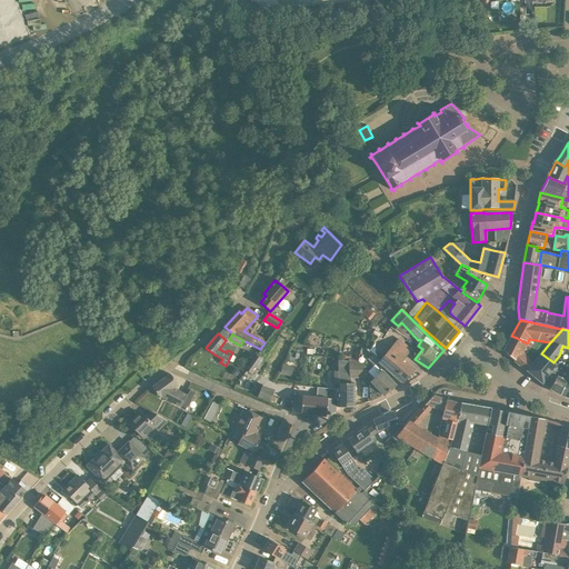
[(272,341),(267,349),(272,353),(278,346),(277,345),(280,340),(273,335),(270,340),(272,341)]
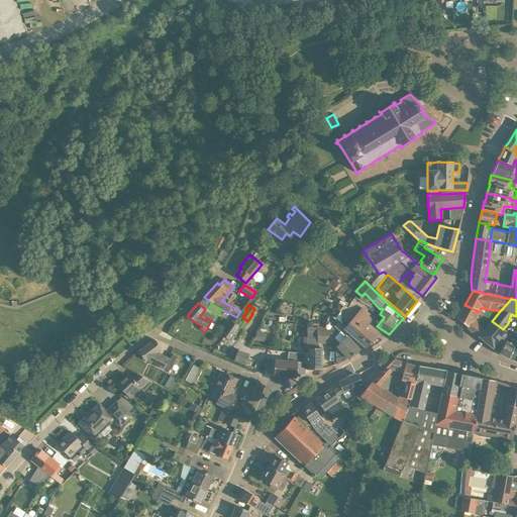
[(479,312),(470,307),(464,305),(456,319),(470,330),(475,321),(472,318),(479,312)]
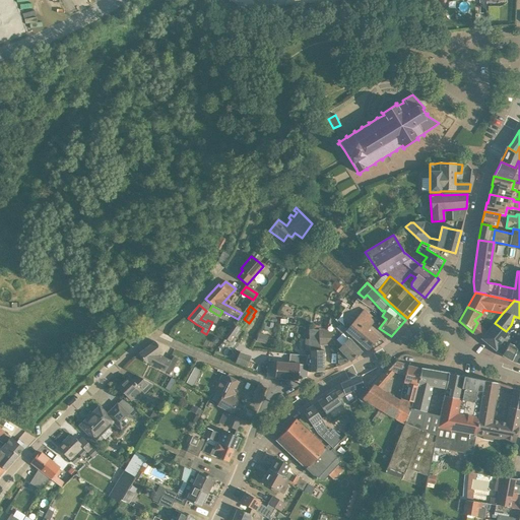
[(368,349),(378,337),(367,329),(375,320),(364,312),(347,331),(360,343),(368,349)]
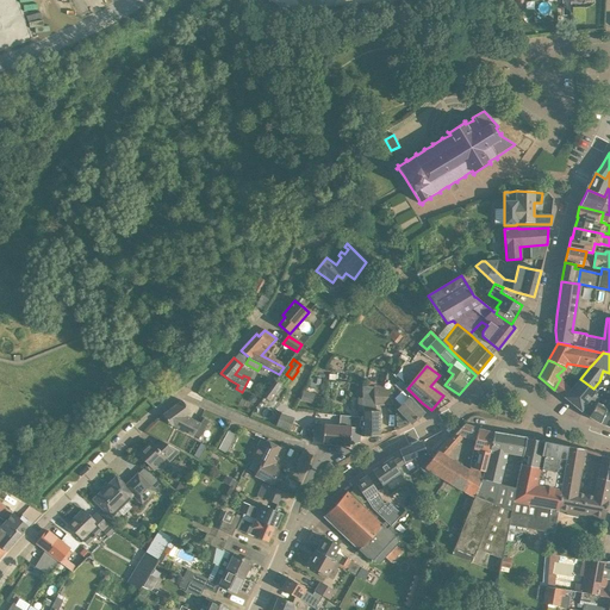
[(589,417),(599,398),(608,403),(609,396),(609,373),(603,371),(599,381),(593,388),(580,379),(564,398),(572,404),(589,417)]
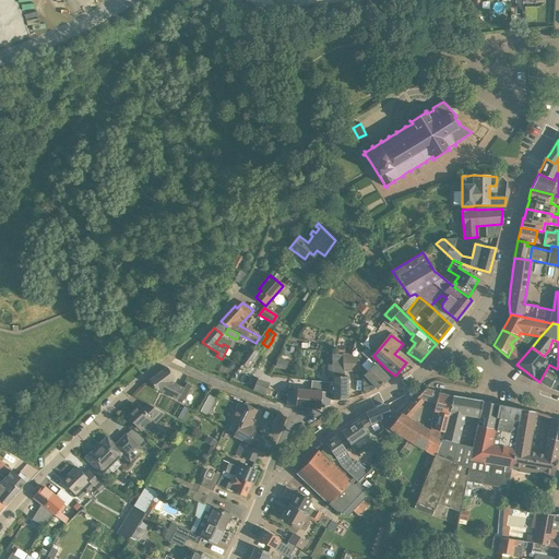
[(251,349),(241,364),(248,368),(257,354),(251,349)]
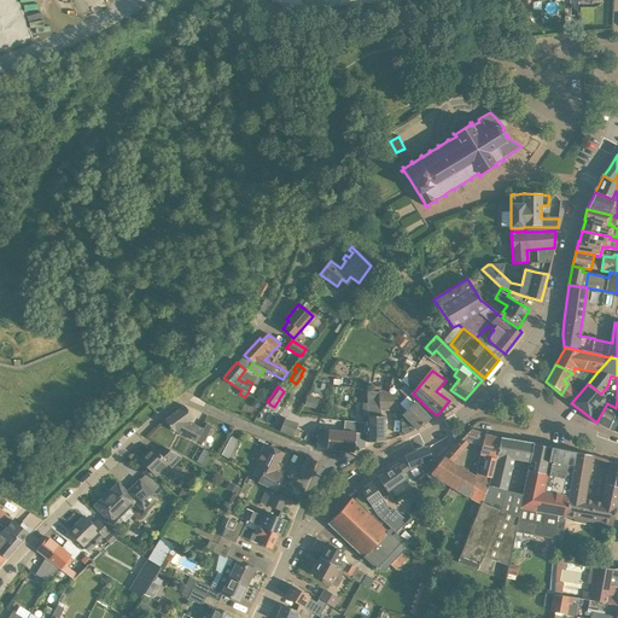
[(368,417),(367,443),(385,442),(385,417),(380,417),(380,410),(398,410),(397,395),(371,391),(367,392),(368,417)]
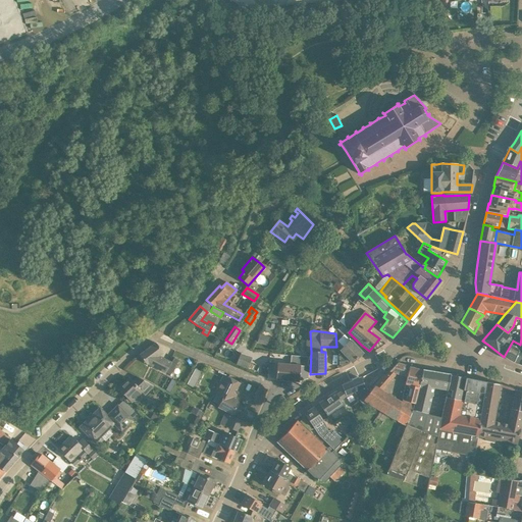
[(260,333),(258,342),(267,344),(269,335),(260,333)]
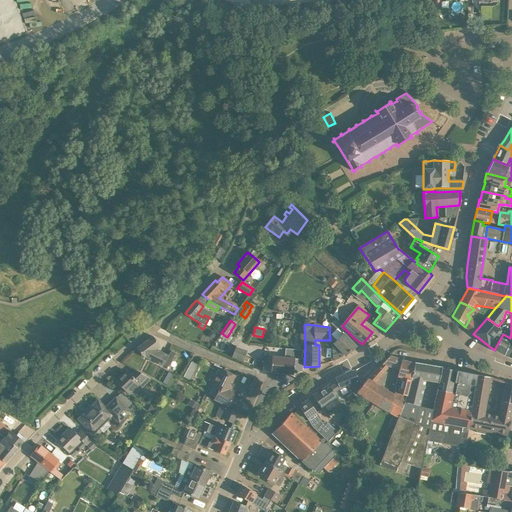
[(335,345),(332,347),(333,361),(342,357),(344,355),(345,356),(349,352),(350,353),(356,347),(344,334),(343,335),(338,330),(332,335),(337,340),(333,344),(335,345)]
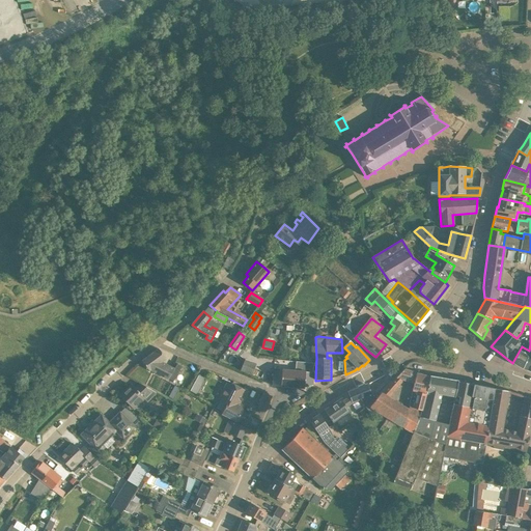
[(530,344),(529,351),(522,346),(512,363),(522,368),(530,371),(530,344)]
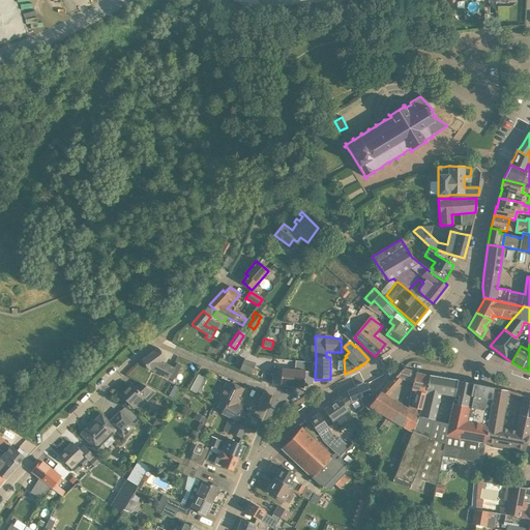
[(160,361),(166,358),(158,349),(142,360),(149,371),(149,370),(168,379),(172,381),(181,366),(173,362),(170,367),(160,361)]
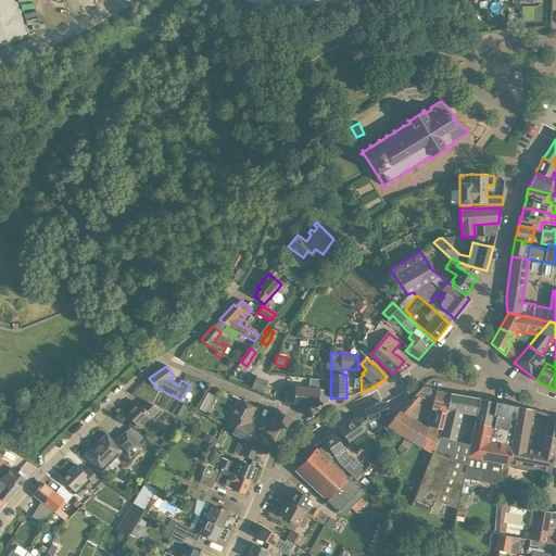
[(252,387),(264,391),(268,379),(256,375),(252,387)]
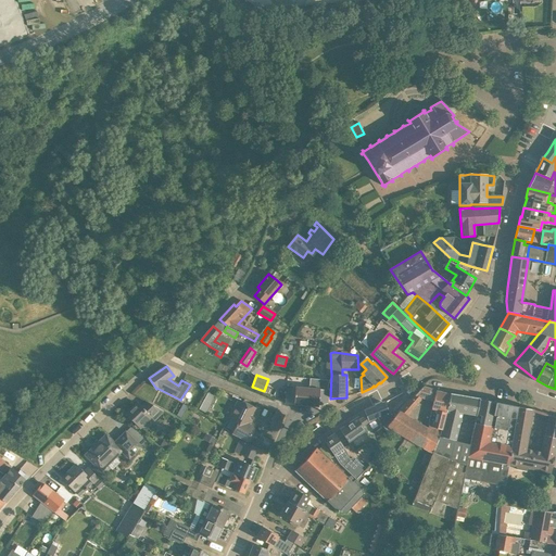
[(328,391),(328,381),(320,380),(320,389),(295,388),(297,377),(291,377),(290,387),(287,387),(285,404),(318,407),(318,405),(327,404),(328,391)]
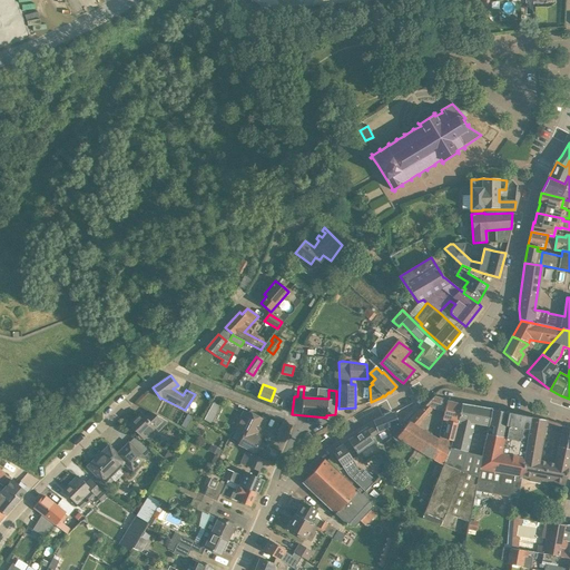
[(452,442),(461,404),(433,397),(409,422),(404,429),(397,436),(443,464),(449,450),(451,441),(452,442)]
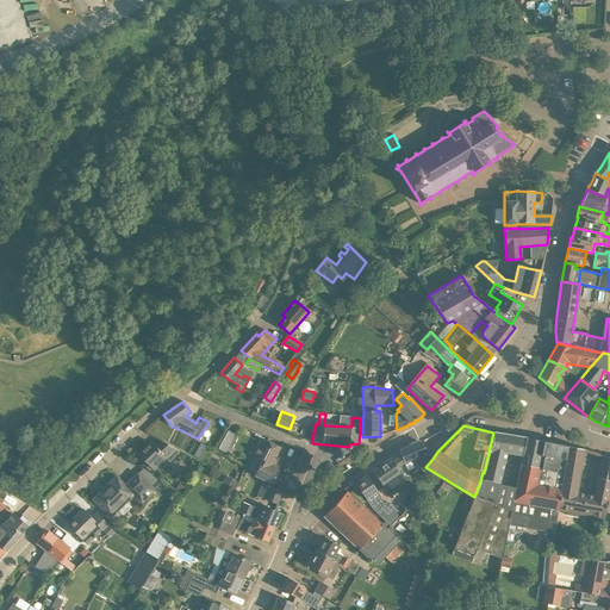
[(226,453),(236,435),(228,430),(218,448),(226,453)]
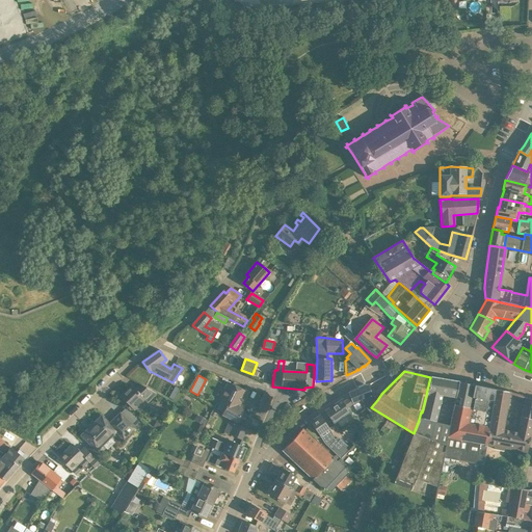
[(430,440),(434,424),(443,392),(457,396),(460,382),(430,377),(422,413),(420,419),(399,471),(394,484),(411,490),(417,477),(439,486),(444,457),(446,444),(431,440),(430,440)]
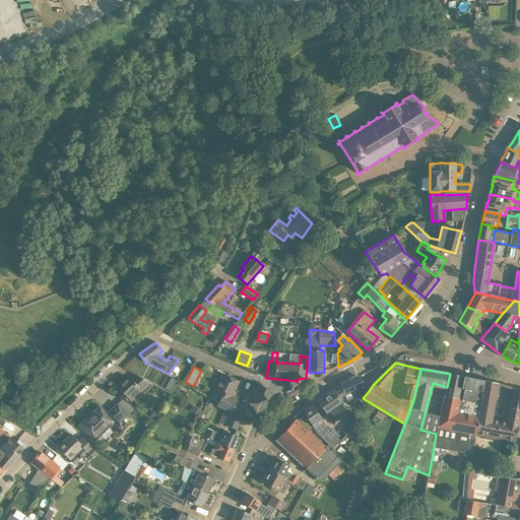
[(450,374),(447,387),(445,396),(462,399),(464,389),(461,389),(463,377),(450,374)]
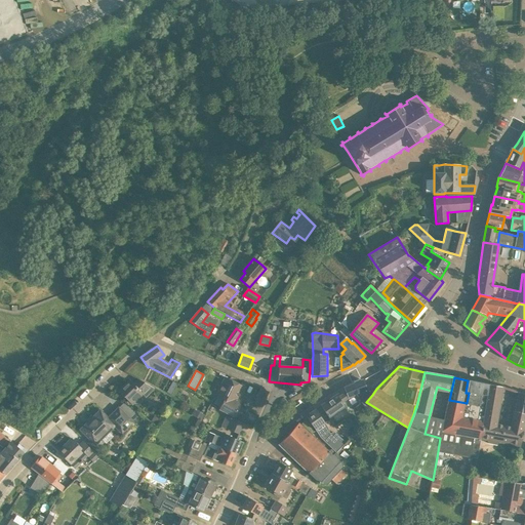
[(218,394),(226,398),(220,409),(234,416),(239,405),(235,404),(236,402),(243,388),(226,378),(218,394)]
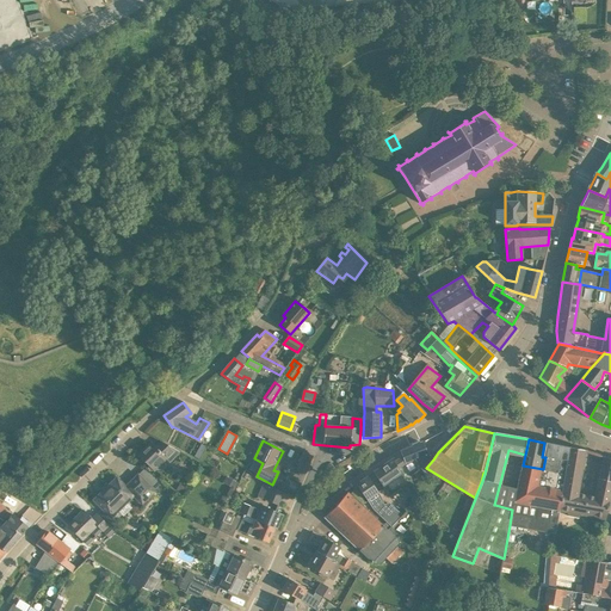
[(152,444),(139,456),(154,470),(165,460),(170,463),(180,452),(161,443),(155,449),(152,444)]
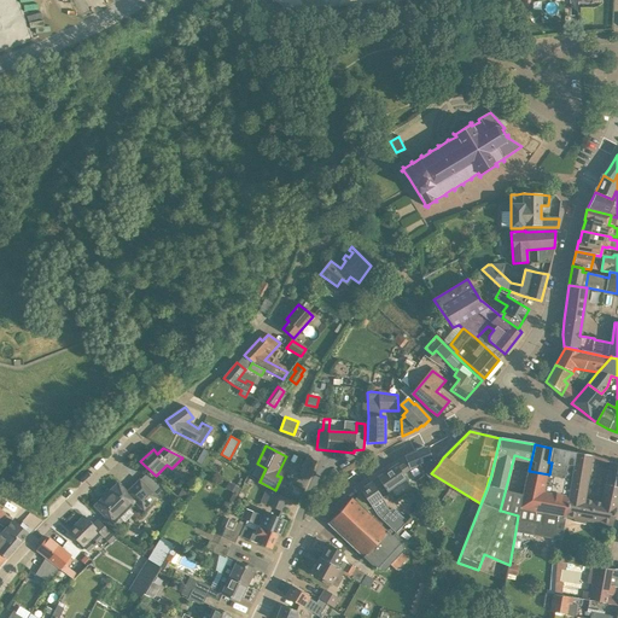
[(524,489),(522,496),(519,508),(518,516),(516,531),(555,538),(557,514),(565,517),(569,499),(567,499),(567,497),(571,476),(575,453),(551,448),(548,462),(552,462),(549,474),(529,471),(525,489),(524,489)]
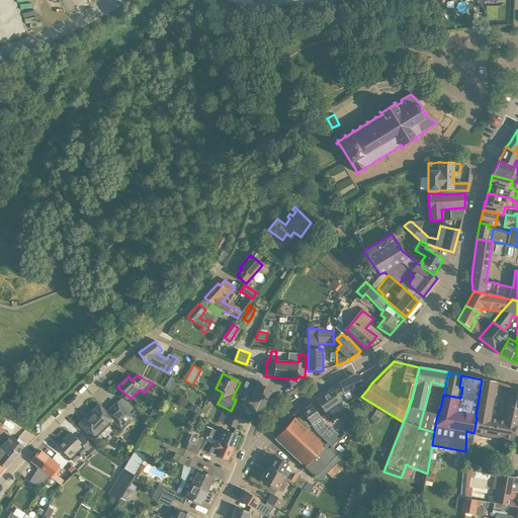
[(170,376),(164,387),(169,390),(175,379),(170,376)]
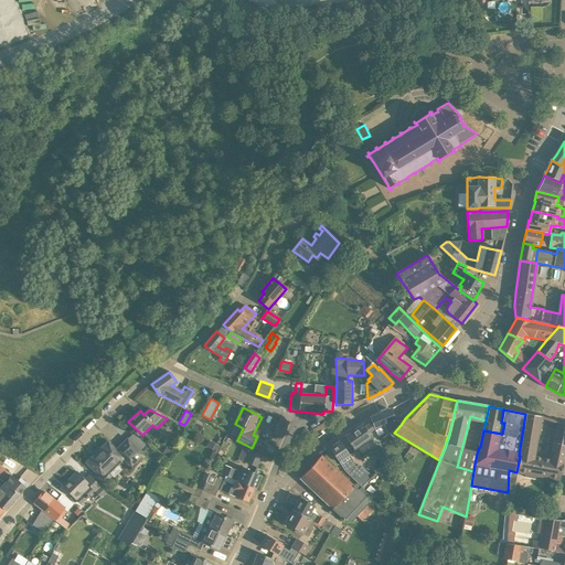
[(397,437),(394,433),(401,425),(397,422),(395,423),(390,411),(370,418),(372,423),(364,428),(362,425),(345,437),(353,449),(371,437),(369,434),(375,428),(375,427),(383,424),(387,435),(388,434),(394,440),(397,437)]
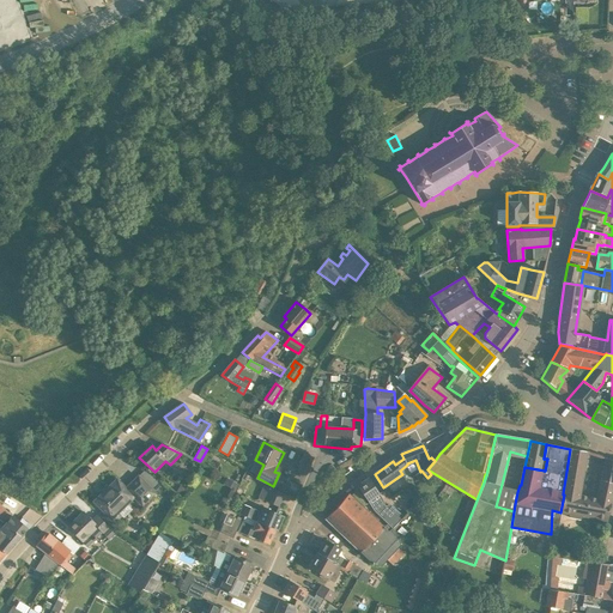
[(570,449),(566,472),(563,493),(571,495),(578,497),(586,451),(570,449)]
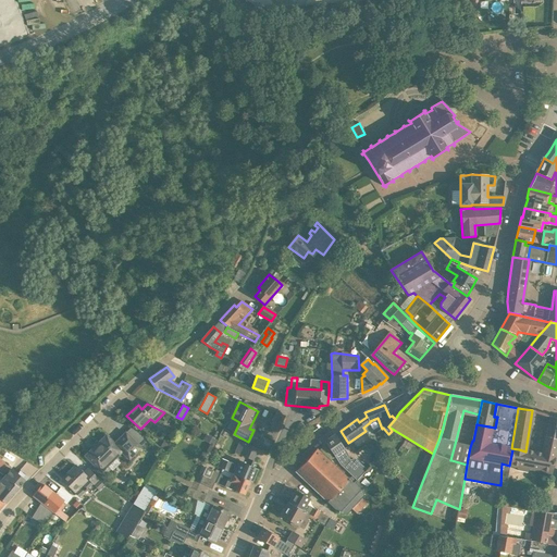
[(285,417),(276,412),(271,424),(270,429),(279,432),(285,417)]
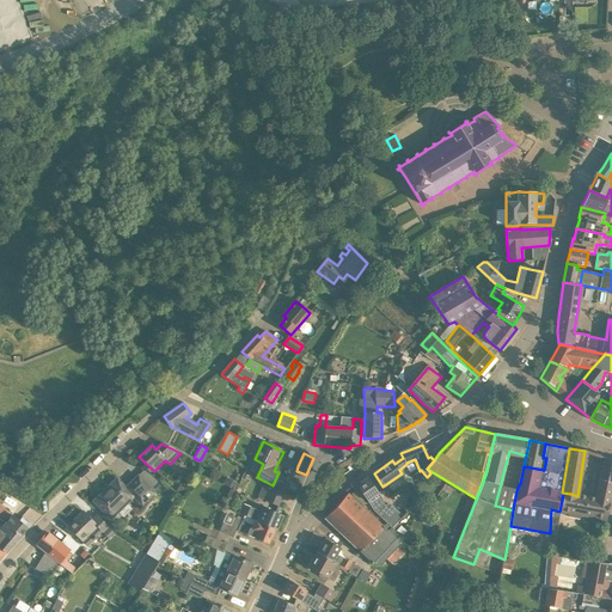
[(611,482),(611,459),(605,457),(600,479),(611,482)]
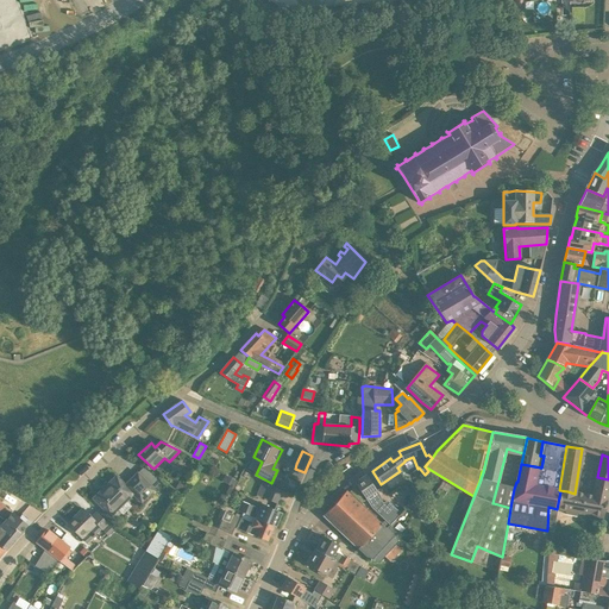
[(154,490),(137,473),(125,485),(117,476),(93,498),(111,516),(133,495),(142,503),(154,490)]
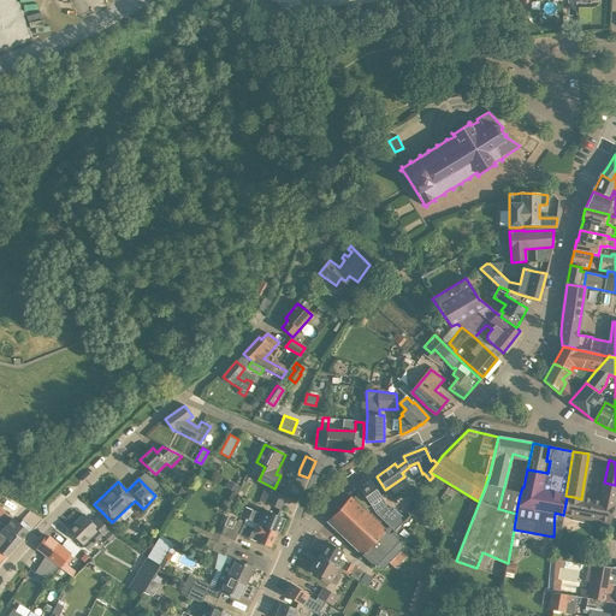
[(375,514),(389,527),(394,532),(406,520),(395,509),(391,513),(386,509),(384,501),(369,480),(359,489),(375,514)]
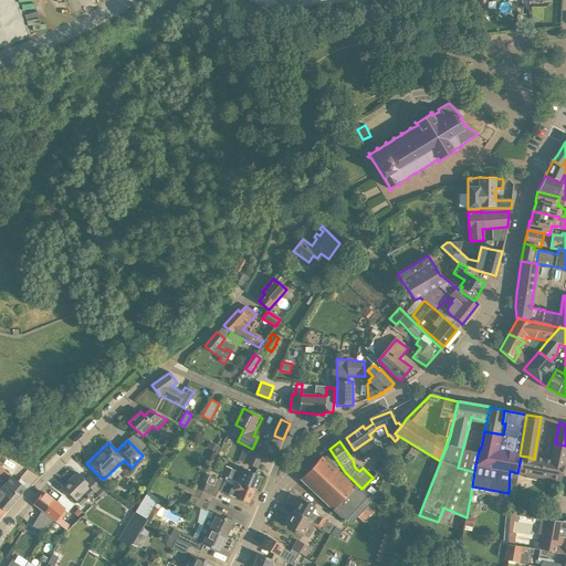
[(534,459),(527,457),(520,456),(520,457),(521,457),(517,473),(561,481),(565,453),(565,446),(555,443),(551,461),(534,459)]
